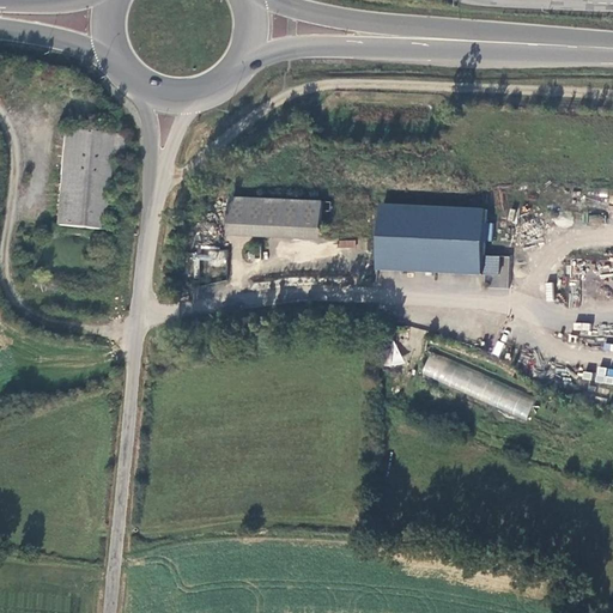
[(68,132),(60,229),(110,232),(116,156),(128,157),(129,137),(68,132)]
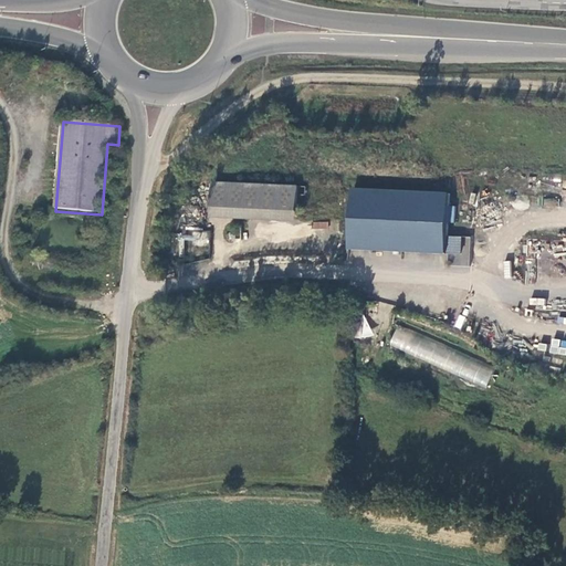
[(208,216),(294,221),(296,186),(210,180),(208,216)]
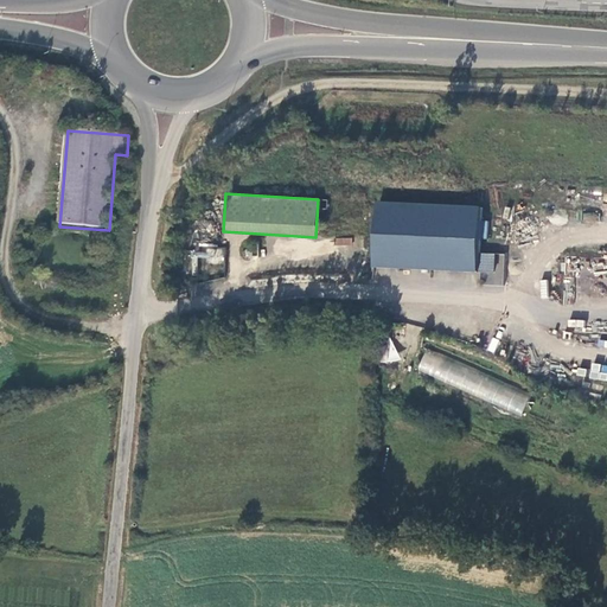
[(481,219),(483,206),(372,200),(369,266),(480,273),(480,285),(503,286),(505,254),(480,253),(480,238),(486,240),(487,221),(481,219)]
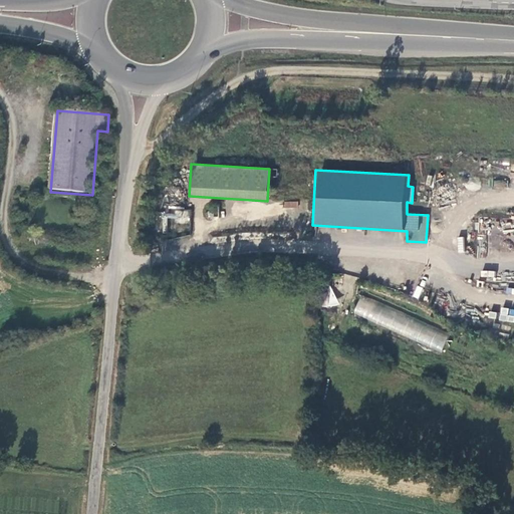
[(322,308),(337,305),(333,287),(318,290),(322,308)]
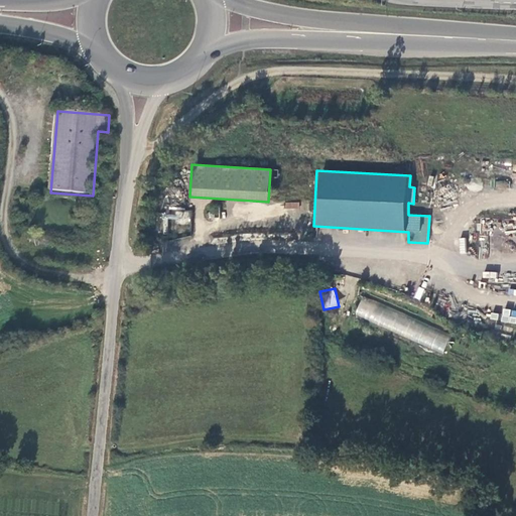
[(354,315),(442,353),(450,334),(362,296),(354,315)]
